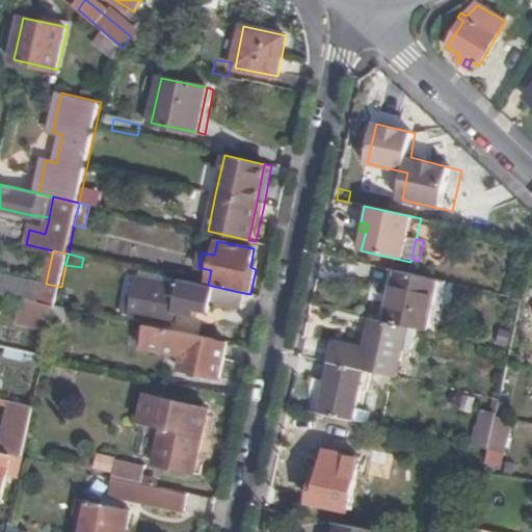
[(382,295),(377,319),(407,326),(428,330),(437,280),(398,271),(392,297),(382,295)]
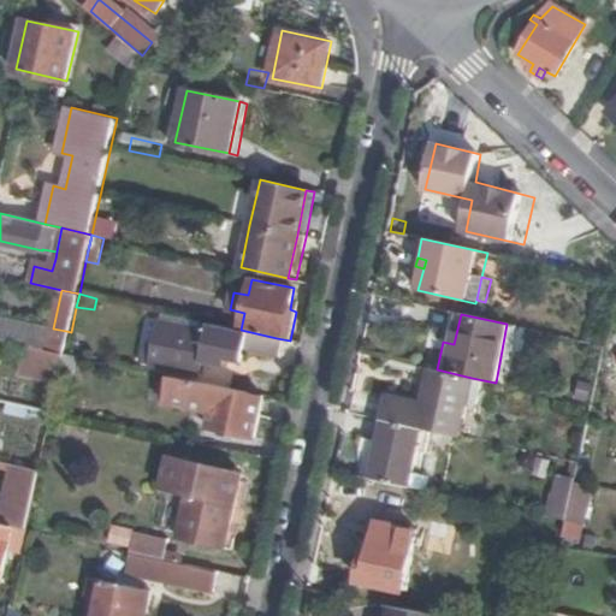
[(0,337),(27,343),(48,348),(53,329),(0,315),(0,337)]
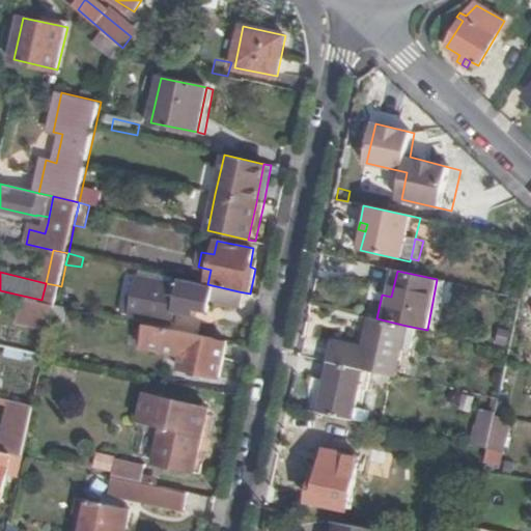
[(239,291),(207,284),(179,278),(178,284),(123,274),(114,316),(129,319),(130,314),(170,323),(176,291),(235,305),(239,291)]
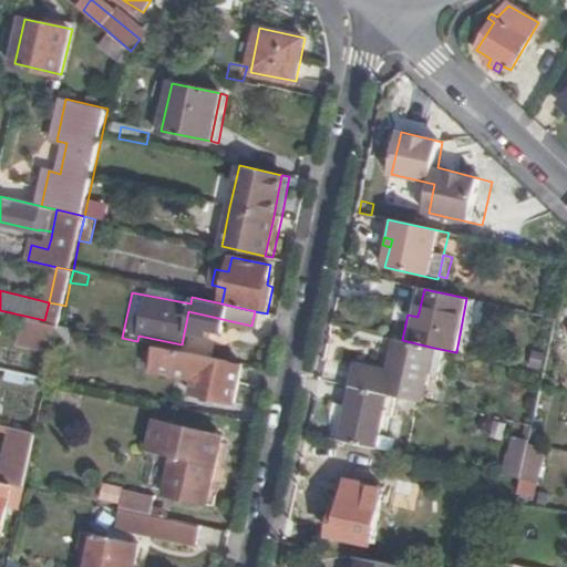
[(49,302),(44,320),(58,323),(61,305),(49,302)]
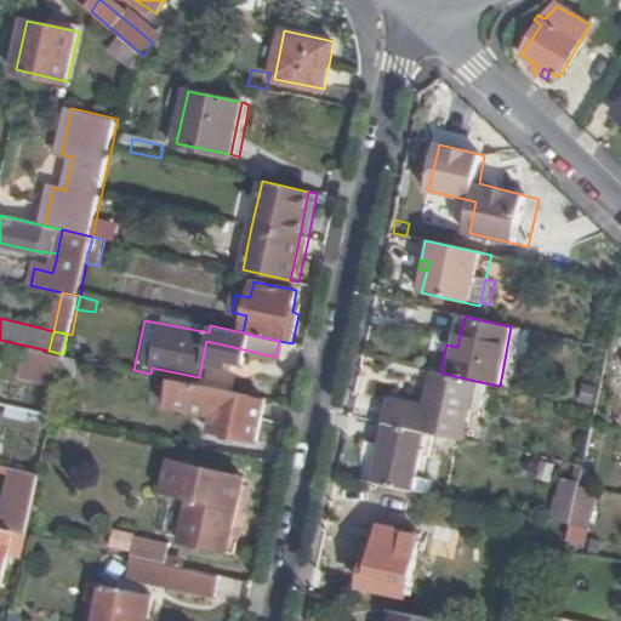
[(21,376),(61,385),(63,376),(67,355),(63,354),(49,351),(27,346),(21,376)]
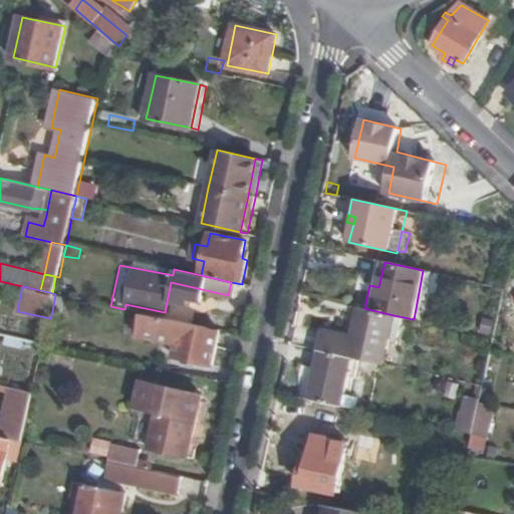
[(55,294),(52,311),(62,314),(66,297),(55,294)]
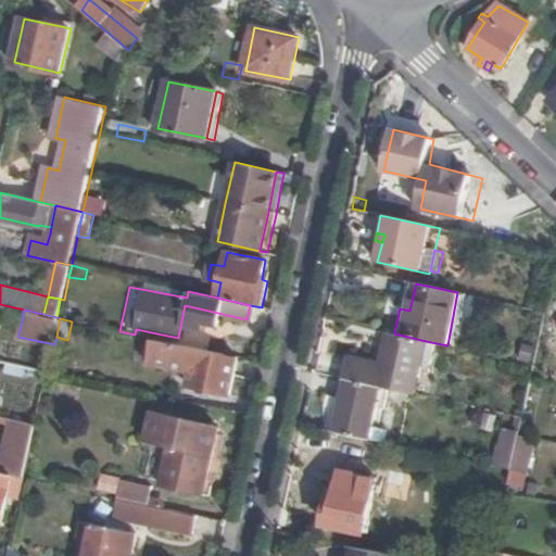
[(382,386),(415,393),(426,341),(394,333),(390,333),(383,365),(351,357),(346,378),(382,386)]
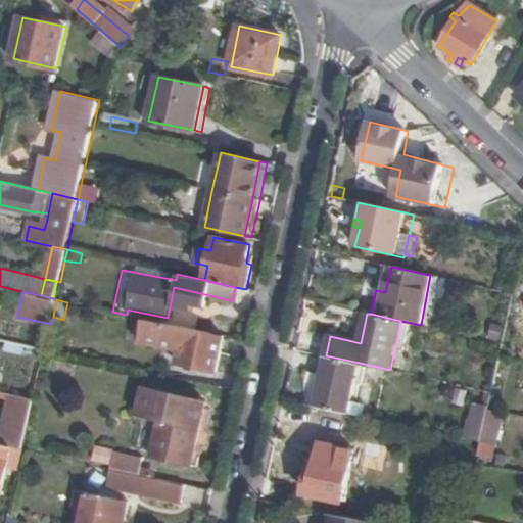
[(186,326),(145,319),(140,343),(181,351),(179,363),(217,370),(225,335),(186,326)]
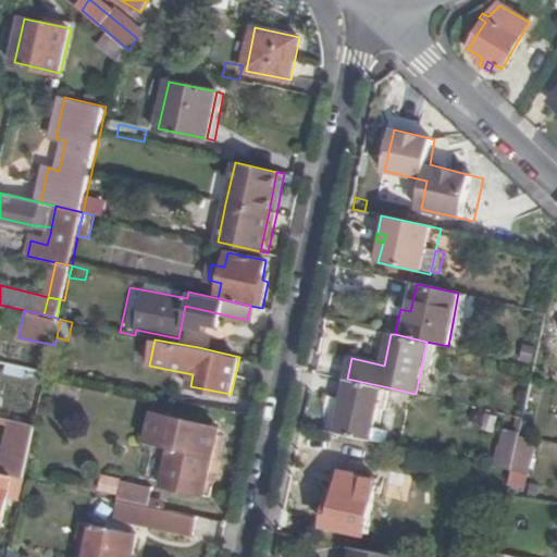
[(528,347),(523,363),(534,366),(537,349),(528,347)]
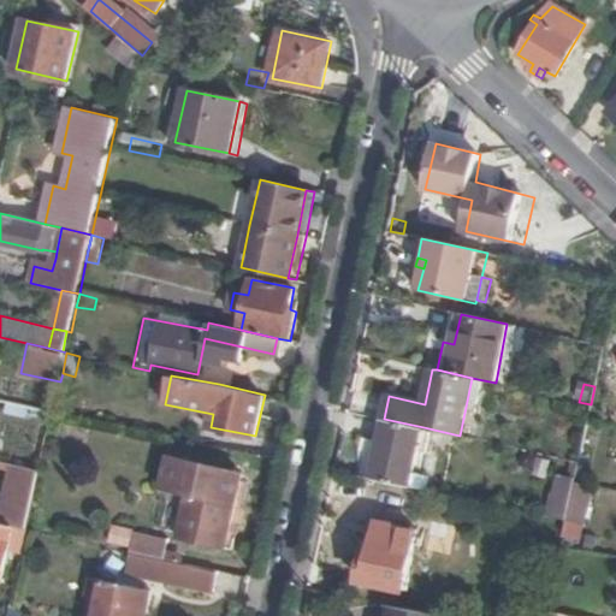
[(372,478),(412,486),(424,427),(384,419),(372,478)]
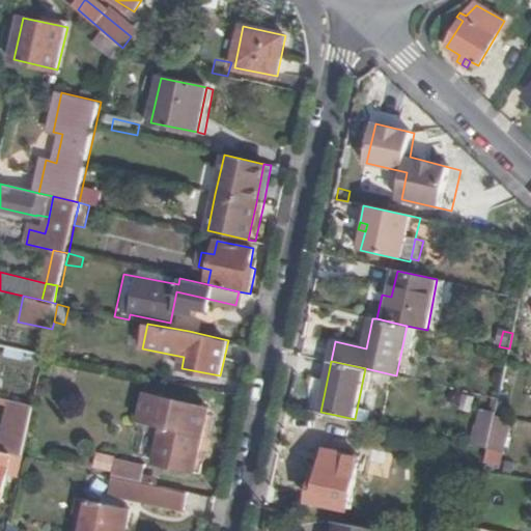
[(24,455),(35,406),(21,401),(18,416),(16,424),(12,424),(7,452),(14,453),(24,455)]
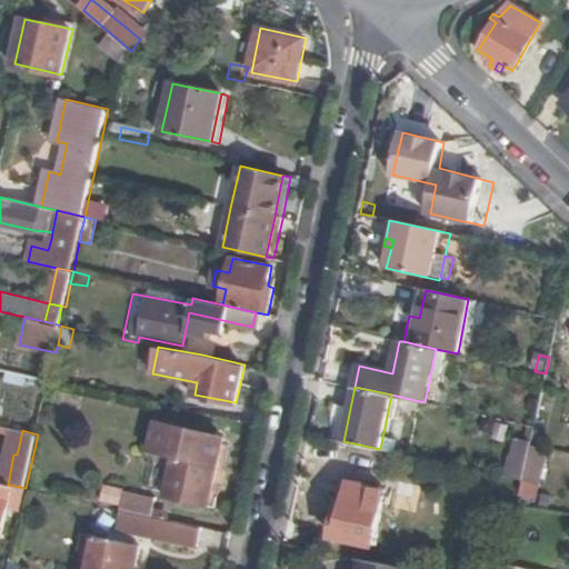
[(511,455),(507,476),(523,479),(531,445),(531,441),(518,438),(515,455),(511,455)]
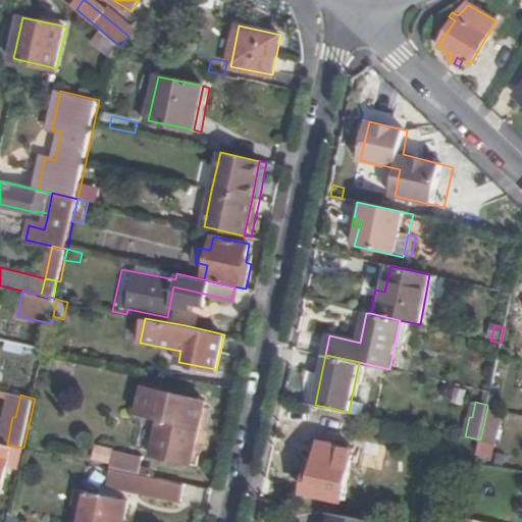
[(487,408),(480,439),(497,444),(504,411),(487,408)]
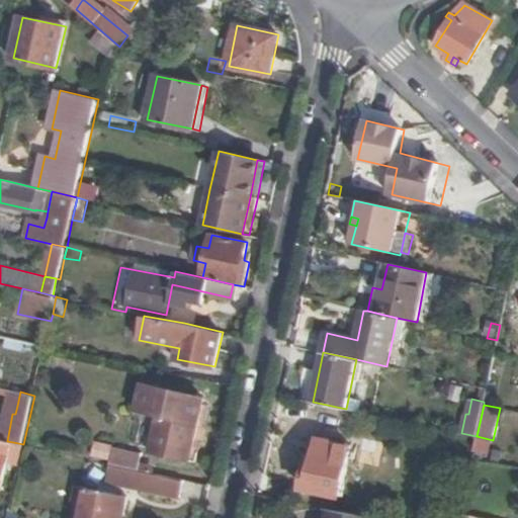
[(152,451),(182,458),(185,444),(191,445),(197,418),(172,412),(171,418),(159,417),(152,451)]
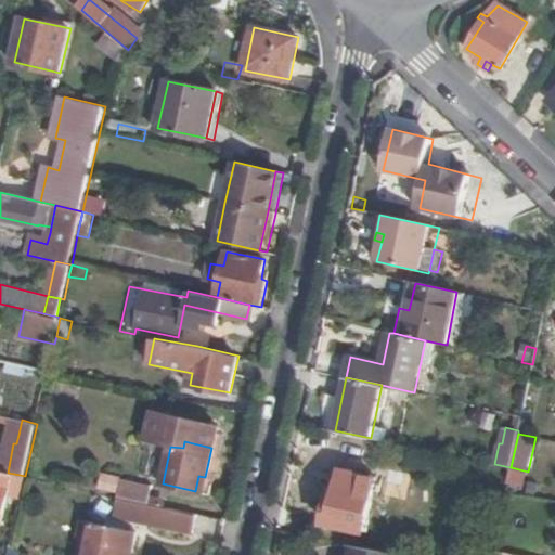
[(332,467),(326,500),(335,500),(341,468),(332,467)]
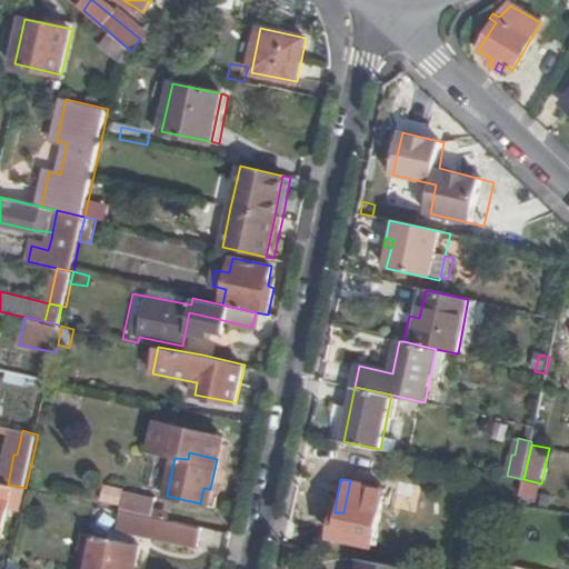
[(343,512),(335,512),(330,539),(377,548),(388,488),(350,480),(343,512)]
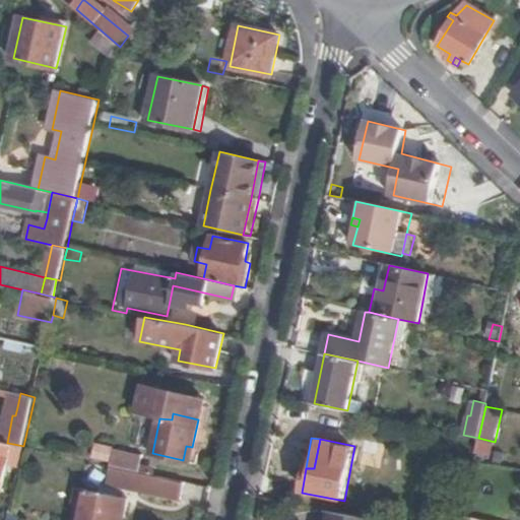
[(0,492),(2,493),(13,444),(7,443),(0,441),(0,492)]
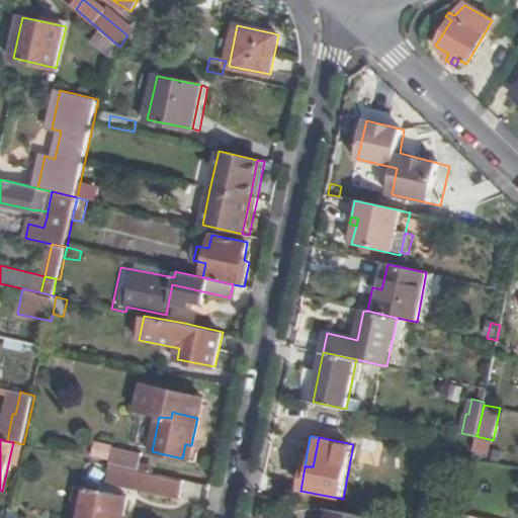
[(185,444),(182,458),(188,459),(191,445),(185,444)]
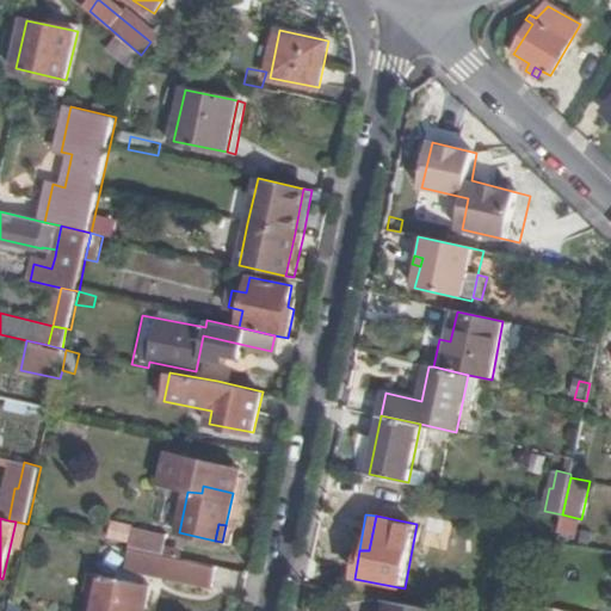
[(130,548),(146,551),(164,555),(168,535),(135,528),(130,548)]
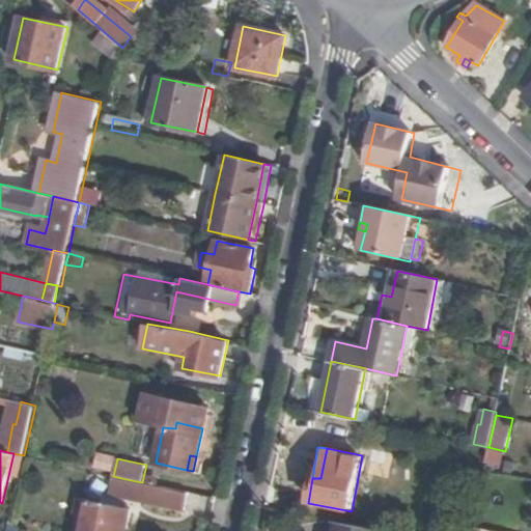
[(127,479),(113,476),(110,493),(186,508),(190,492),(180,490),(166,487),(142,482),(127,479)]
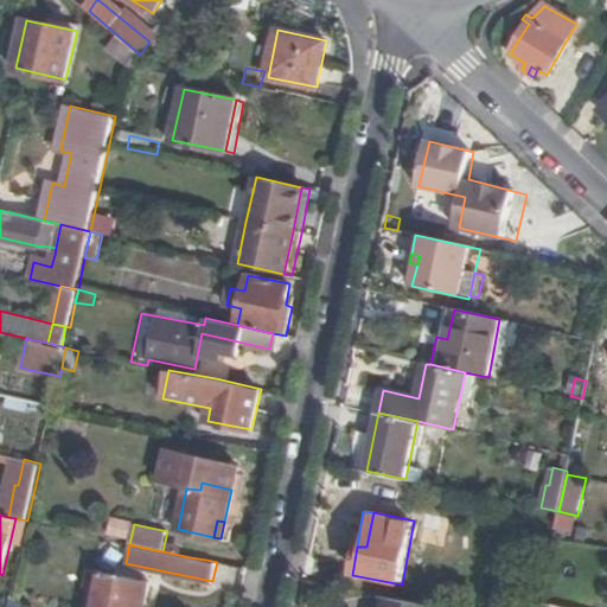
[(93,606),(142,606),(148,583),(100,573),(90,572),(87,588),(88,589),(96,590),(93,606)]
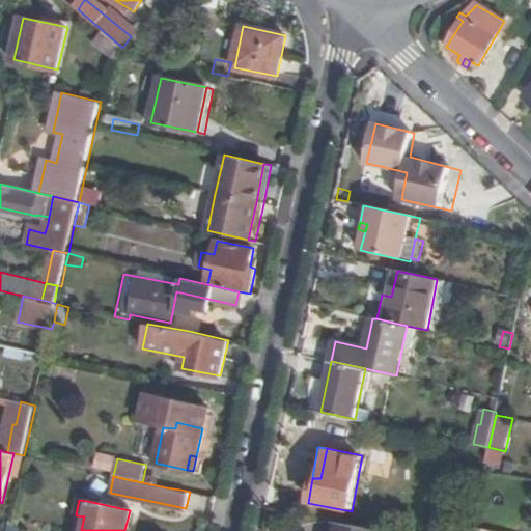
[(74,530),(81,530),(84,516),(77,515),(74,530)]
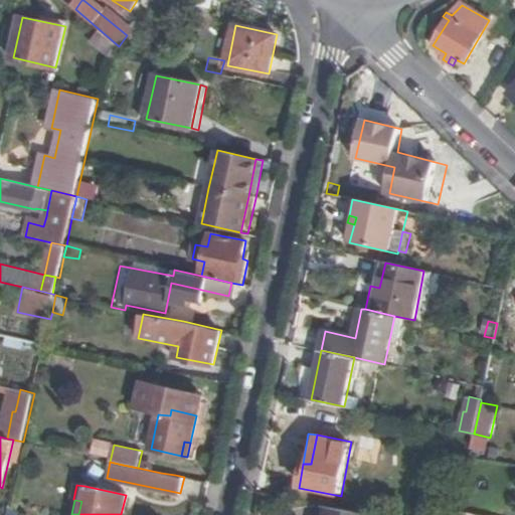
[(325,514),(327,506),(322,504),(319,514),(325,514)]
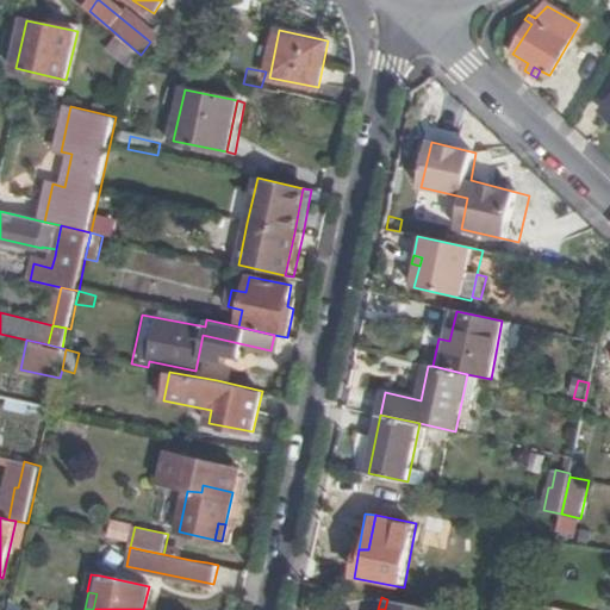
[(437,609),(400,602),(387,599),(385,609),(437,609)]
